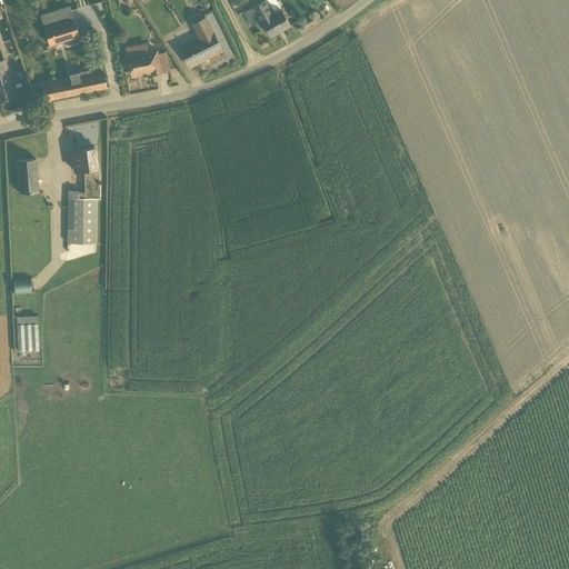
[(275,0),(263,0),(242,12),(251,27),(260,21),(270,38),(290,27),(275,0)]
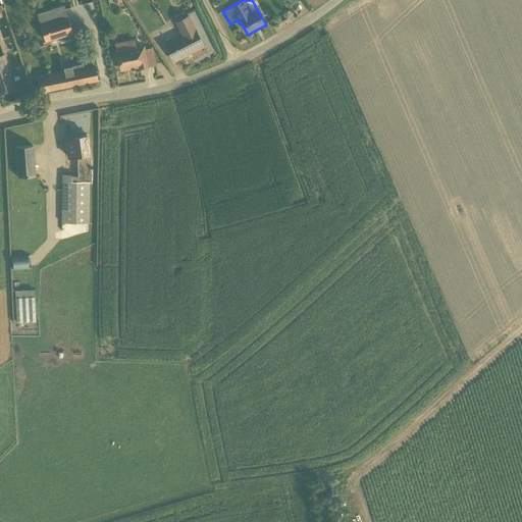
[(36,15),(45,43),(72,34),(63,6),(36,15)]
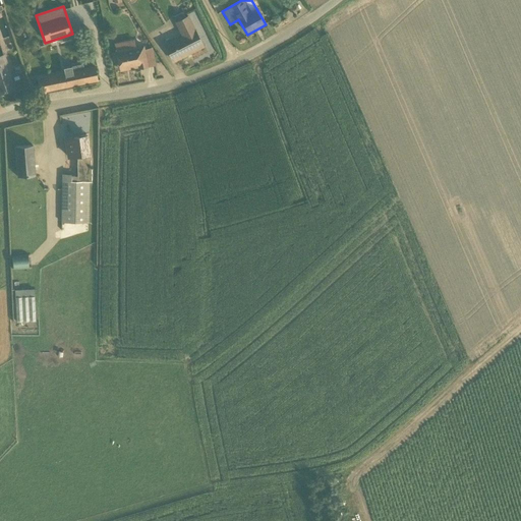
[(173,62),(203,47),(187,17),(185,18),(182,13),(173,17),(175,22),(174,22),(180,36),(164,44),(173,62)]
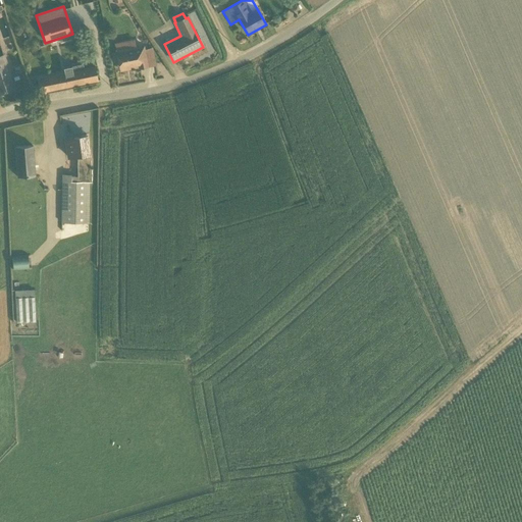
[(114,44),(119,72),(129,70),(129,67),(137,66),(138,66),(138,69),(156,66),(152,49),(145,50),(144,46),(136,48),(134,40),(114,44)]
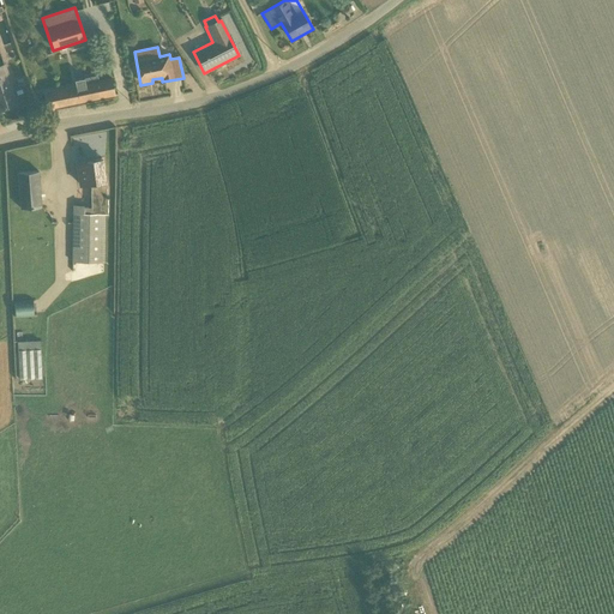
[(0,109),(17,104),(17,103),(28,100),(23,85),(12,89),(4,65),(0,65),(0,109)]
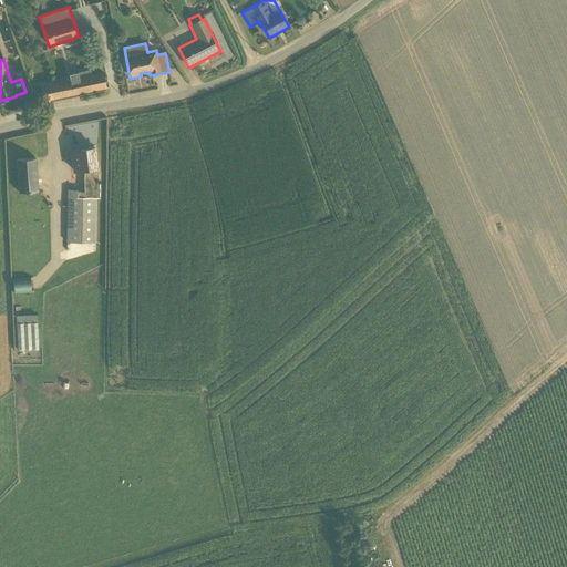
[(40,86),(43,102),(106,89),(103,73),(91,75),(90,71),(90,70),(69,74),(70,80),(40,86)]
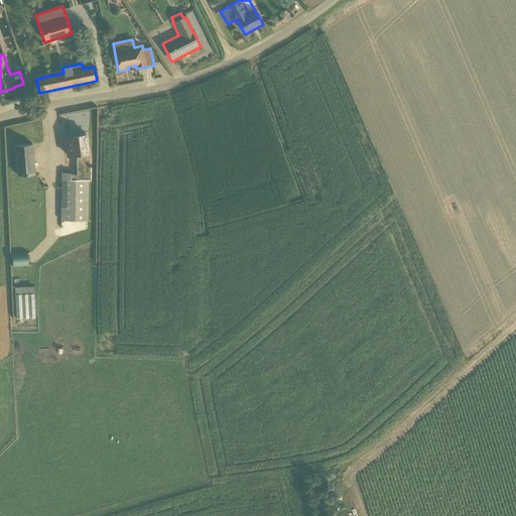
[(86,135),(65,138),(68,157),(76,156),(76,175),(70,175),(70,173),(60,173),(59,221),(88,222),(89,181),(90,181),(90,165),(86,135)]
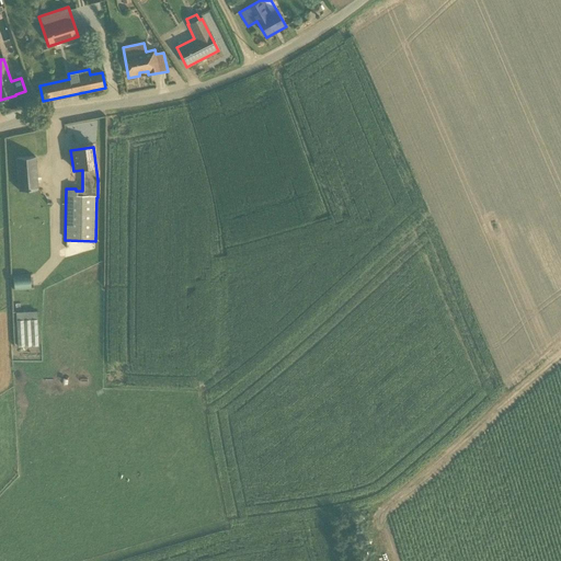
[(35,158),(16,159),(19,192),(37,190),(35,158)]
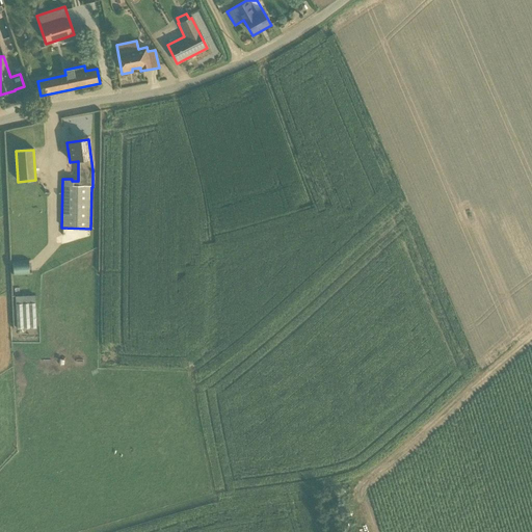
[(31,265),(16,265),(16,278),(31,277),(31,265)]
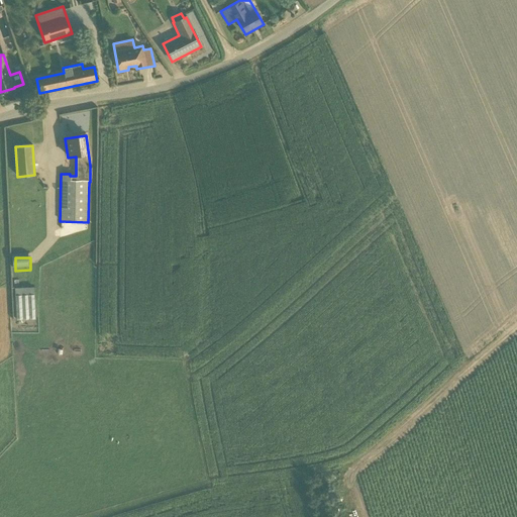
[(38,321),(37,288),(16,288),(17,322),(38,321)]
